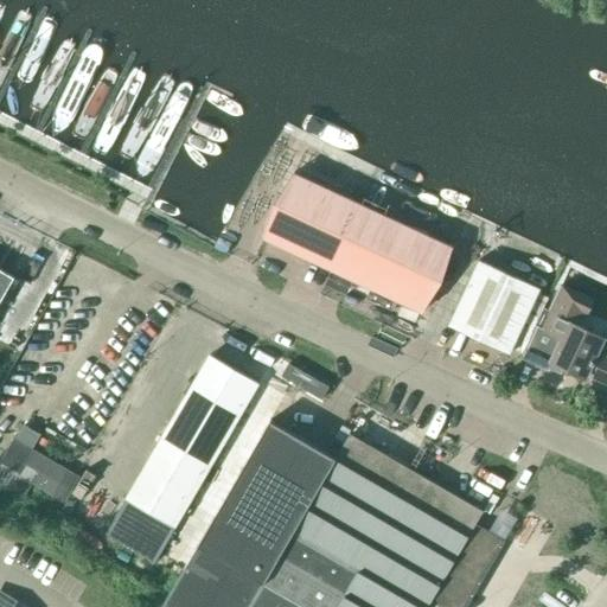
[(381,208),(332,185),(323,206),(289,191),(269,235),(425,306),(445,262),(371,229),(381,208)]
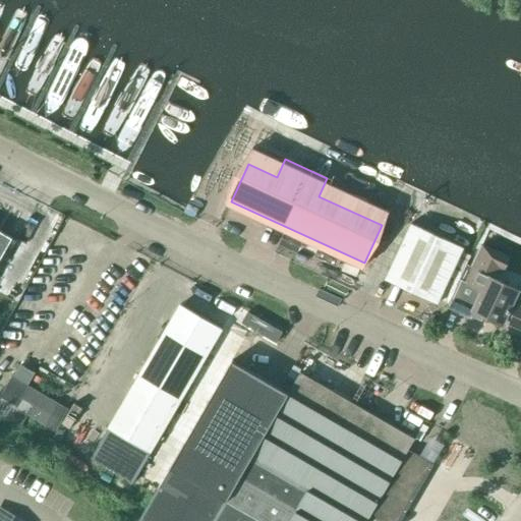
[(385,280),(437,304),(440,298),(449,302),(459,281),(470,256),(461,252),(463,248),(411,224),(385,280)]
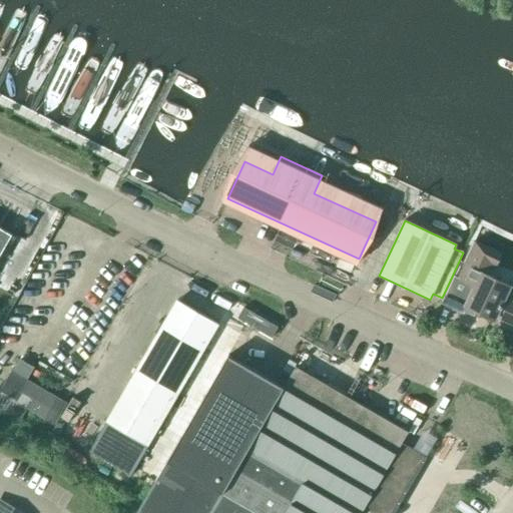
[(0,255),(12,235),(0,227),(0,255)]
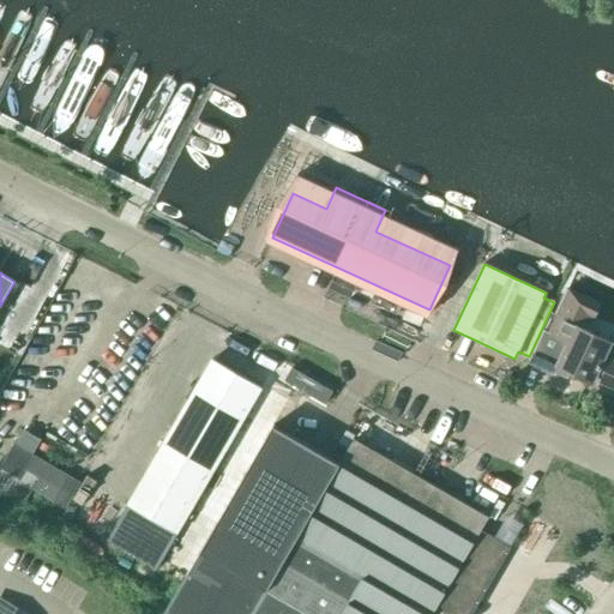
[(541,331),(529,356),(525,363),(553,375),(557,367),(591,383),(594,379),(613,387),(613,344),(582,330),(587,317),(560,305),(547,333),(541,331)]
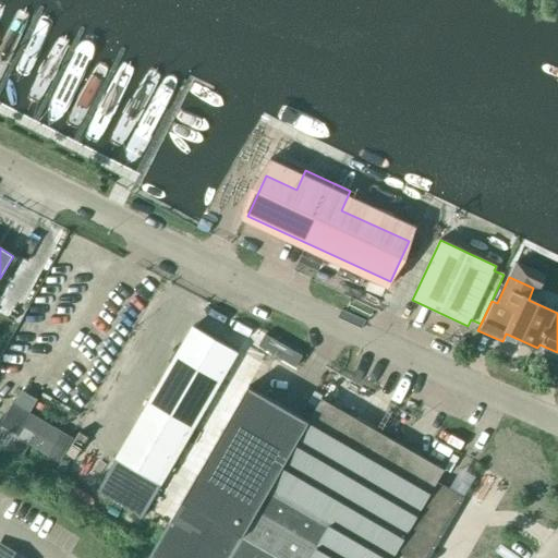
[(147,509),(160,485),(238,353),(192,327),(116,459),(102,483),(147,509)]
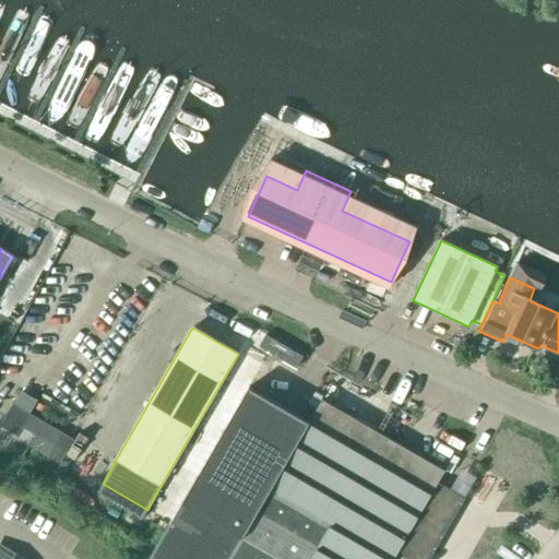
[(309,423),(248,388),(149,558),(429,558),(464,499),(437,483),(443,472),(322,401),(309,423)]
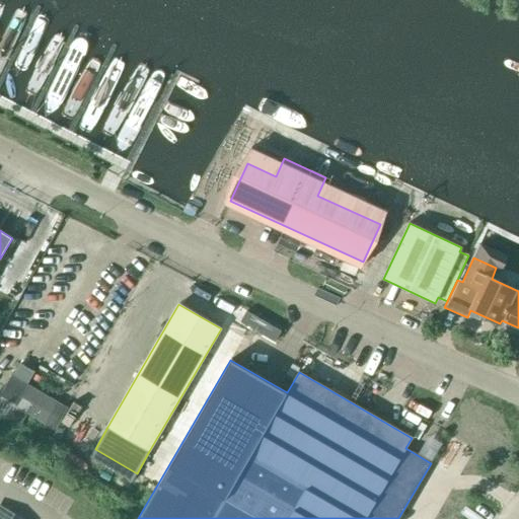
[(64,415),(53,409),(57,401),(11,374),(0,392),(0,414),(20,426),(27,415),(54,430),(50,438),(61,444),(73,422),(63,416),(64,415)]
